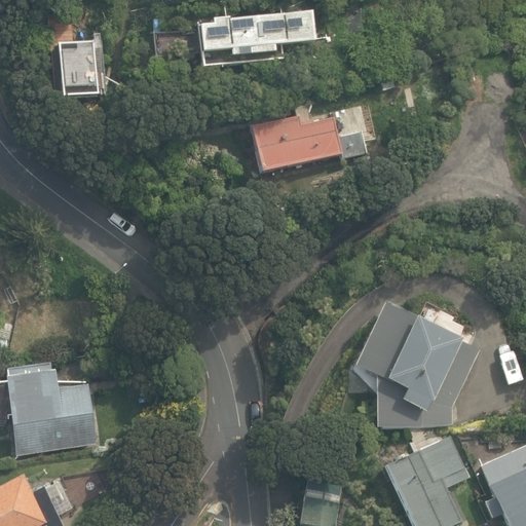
[(194,22),(199,66),(278,58),(276,42),(306,39),(303,10),(194,22)]
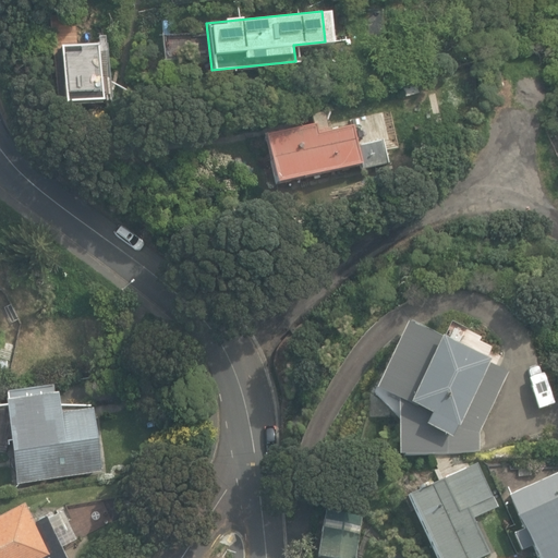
[(60,109),(110,105),(105,35),(55,39),(60,109)]
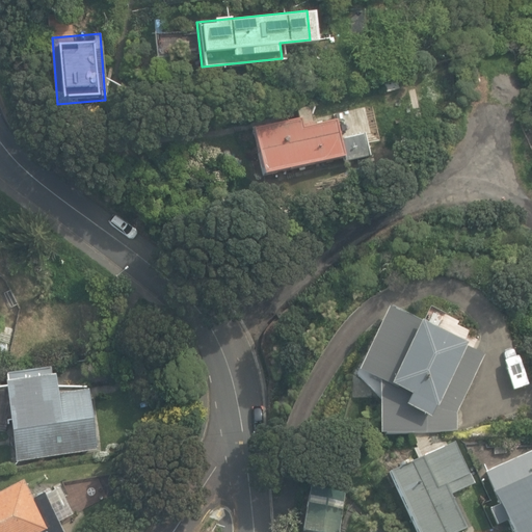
[(251,128),(262,175),(343,155),(344,159),(368,154),(362,132),(340,136),(336,118),(314,124),(310,105),(296,108),(298,116),(251,128)]
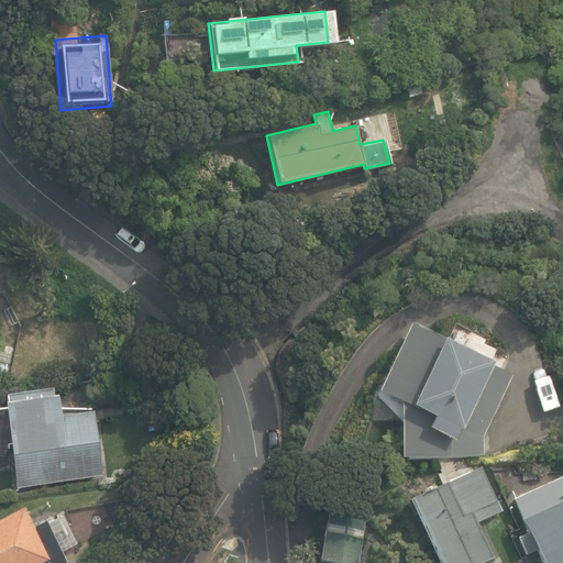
[(398,416),(400,460),(483,456),(483,434),(485,434),(497,410),(490,407),(498,394),(494,392),(503,373),(411,327),(379,393),(404,405),(398,416)]
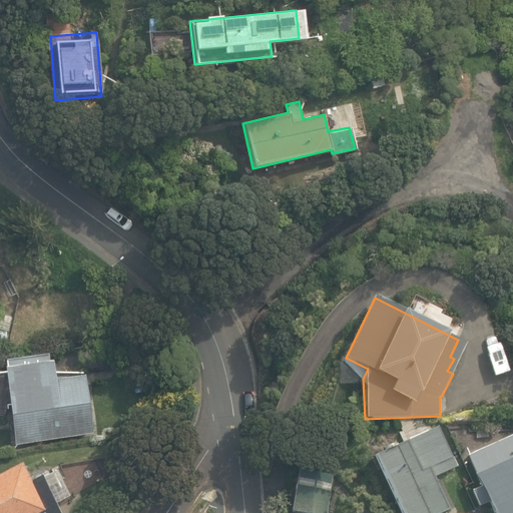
[(1,367),(12,441),(91,430),(82,373),(51,378),(49,360),(47,361),(46,353),(4,359),(5,367),(1,367)]
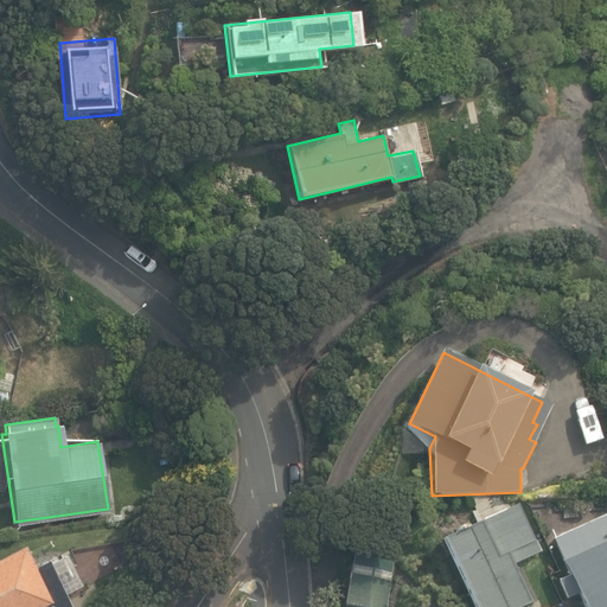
[(441,537),(473,606),(512,606),(529,600),(510,561),(537,548),(516,502),(441,537)]
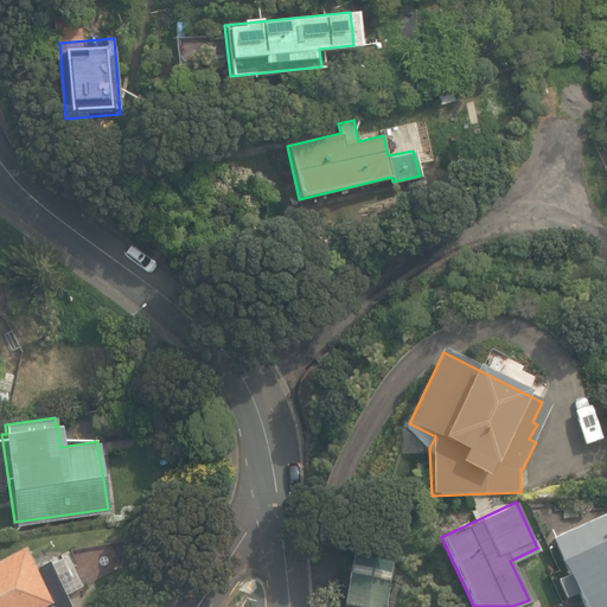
[(551,536),(583,606),(606,606),(606,513),(606,511),(551,536)]
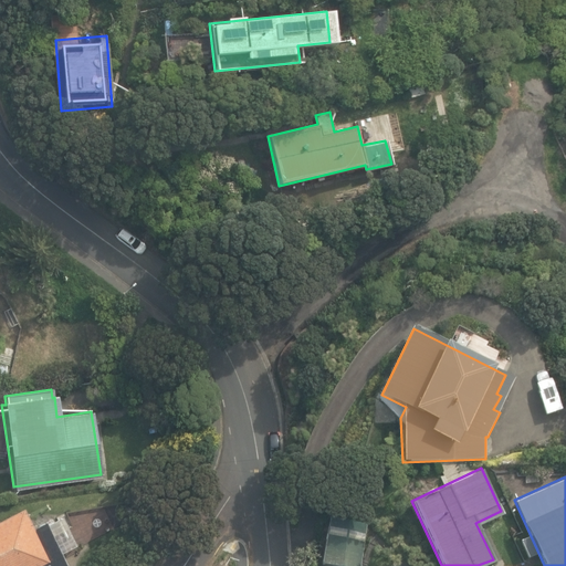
[(0,565),(67,565),(46,525),(33,532),(23,513),(13,519),(10,512),(0,516),(0,565)]
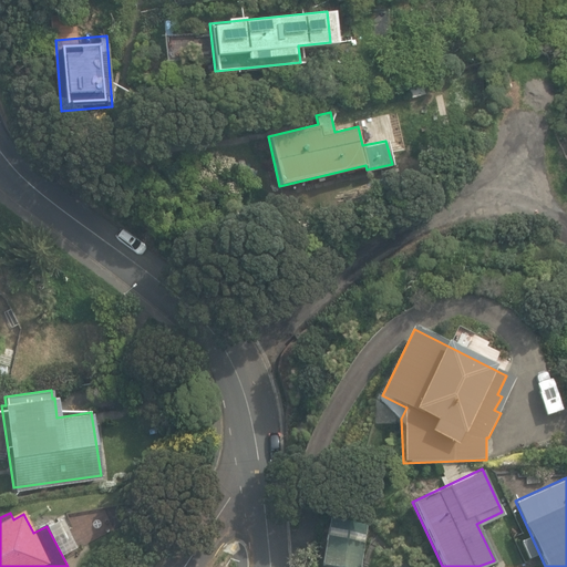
[(322,566),(361,566),(368,523),(329,517),(322,566)]
